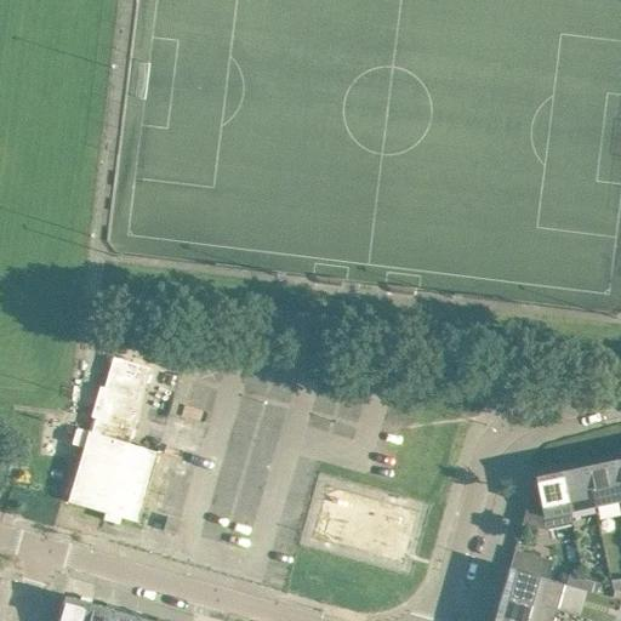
[(137,523),(158,453),(127,444),(151,369),(113,357),(103,388),(100,387),(91,417),(95,419),(91,433),(87,432),(87,433),(77,431),(72,444),(83,448),(68,502),(106,513),(103,519),(118,523),(120,517),(137,523)]
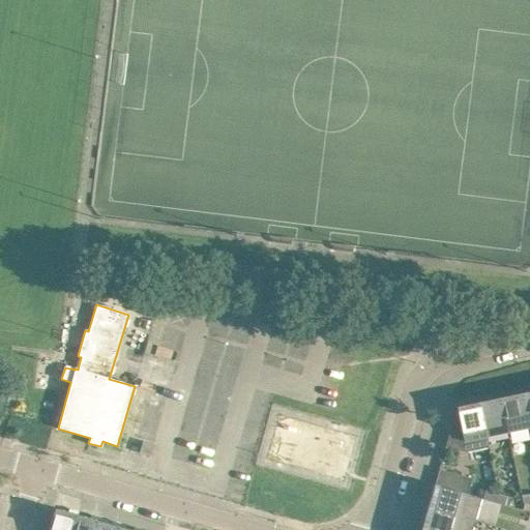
[(507,432),(529,428),(522,394),(500,399),(507,432)]
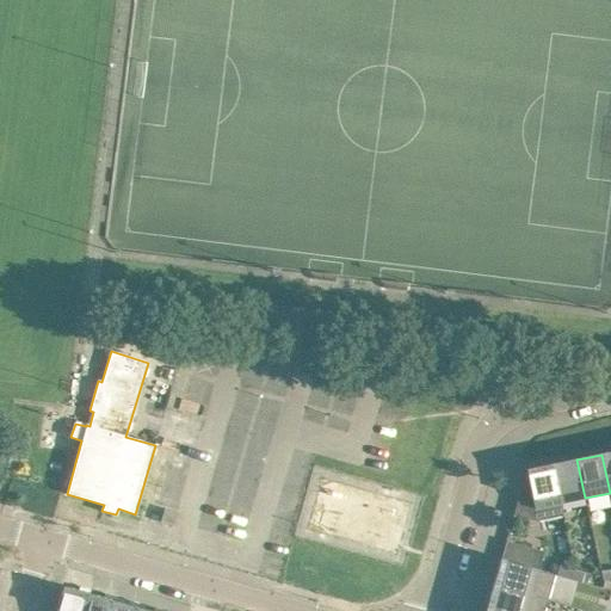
[(560,504),(585,498),(576,460),(551,466),(560,504)]
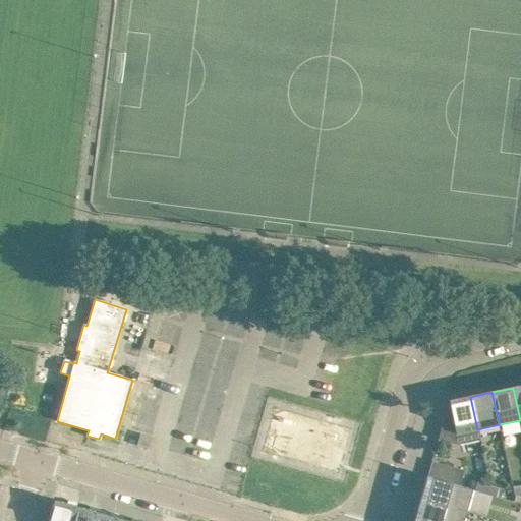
[(455,433),(477,429),(470,397),(448,401),(450,411),(445,412),(438,439),(452,443),(455,433)]
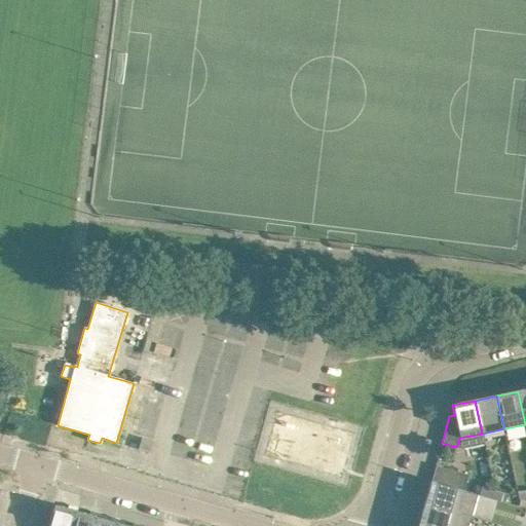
[(152,441),(141,438),(138,449),(149,452),(152,441)]
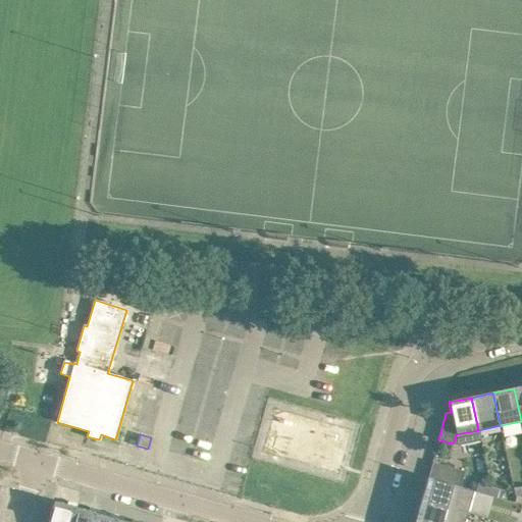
[(427,478),(459,486),(463,471),(431,462),(427,478)]
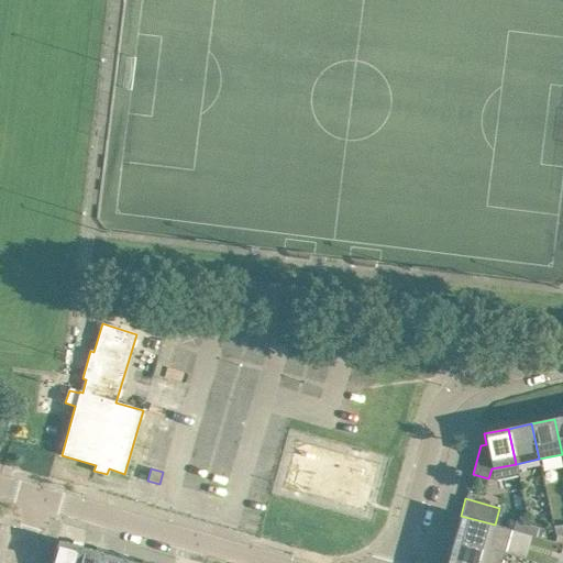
[(495,525),(461,516),(454,539),(504,553),(510,529),(495,525)]
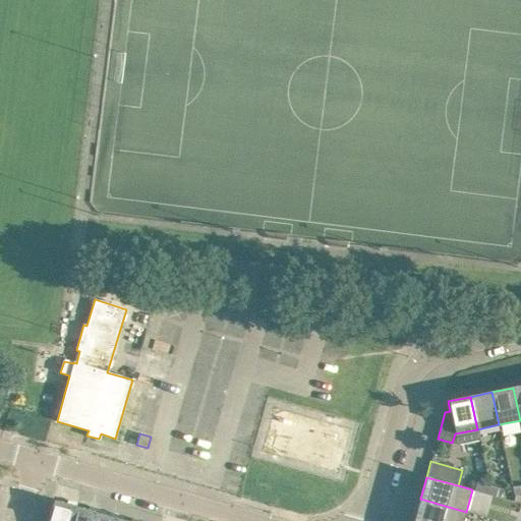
[(474,490),(486,494),(488,485),(476,482),(474,490)]
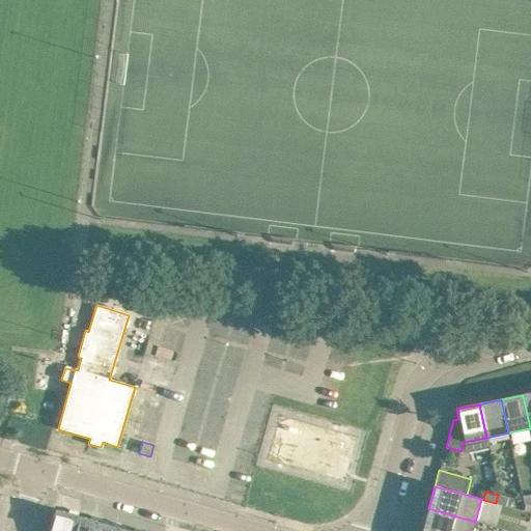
[(511,499),(498,495),(496,503),(509,507),(511,499)]
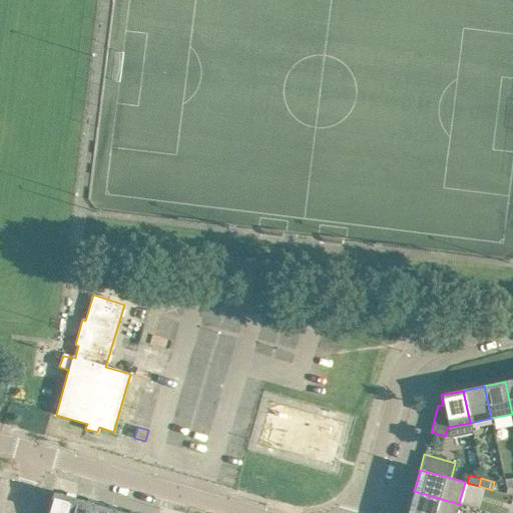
[(456,512),(459,504),(414,491),(408,512),(412,512),(456,512)]
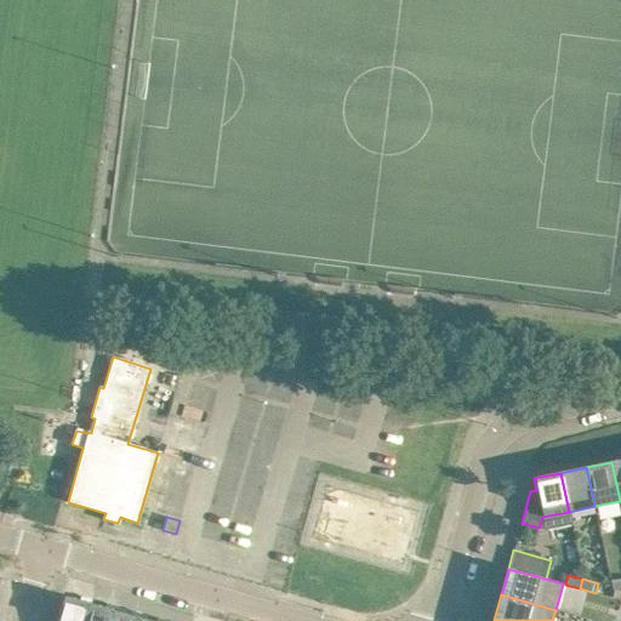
[(56,620),(84,620),(91,599),(80,596),(79,600),(63,596),(56,620)]
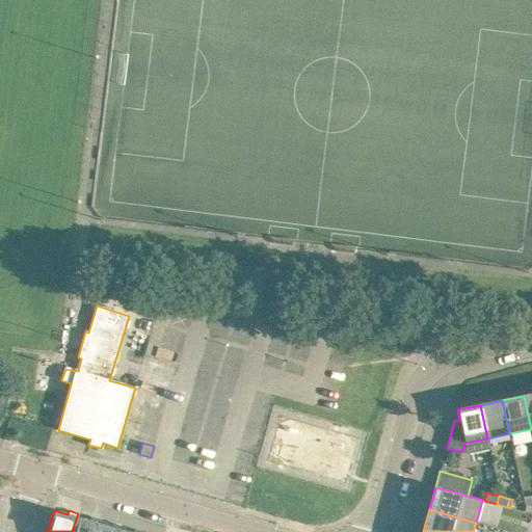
[(95,531),(99,520),(90,516),(89,521),(77,516),(78,513),(72,531),(95,531)]
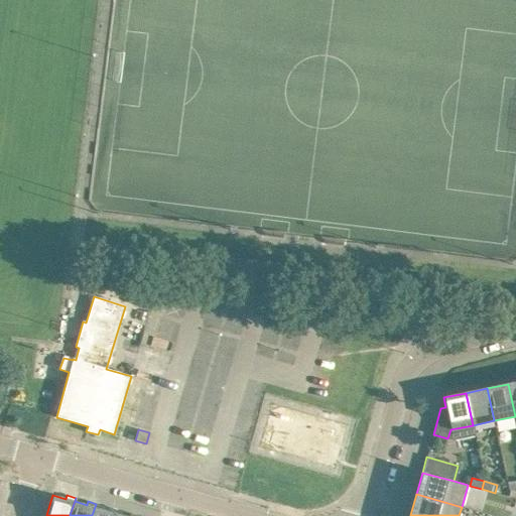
[(115,515),(117,510),(109,507),(108,511),(96,507),(97,504),(96,504),(92,515),(115,515)]
